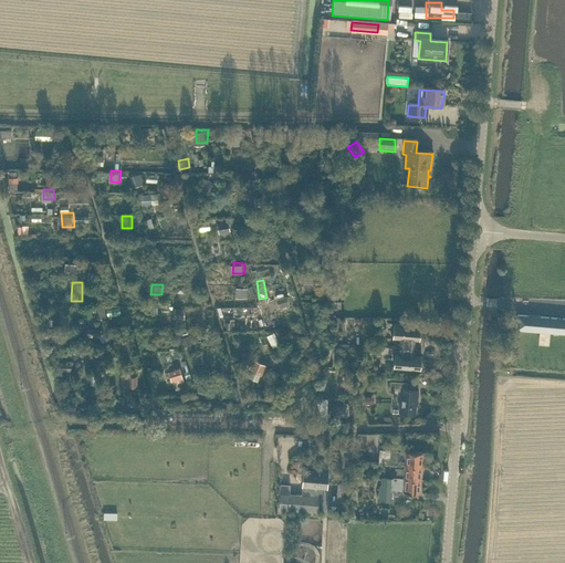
[(237,295),(250,296),(250,285),(237,284),(237,295)]
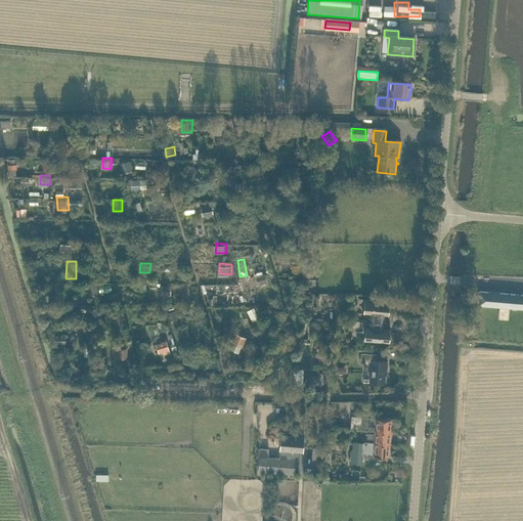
[(267,271),(258,274),(260,281),(269,278),(267,271)]
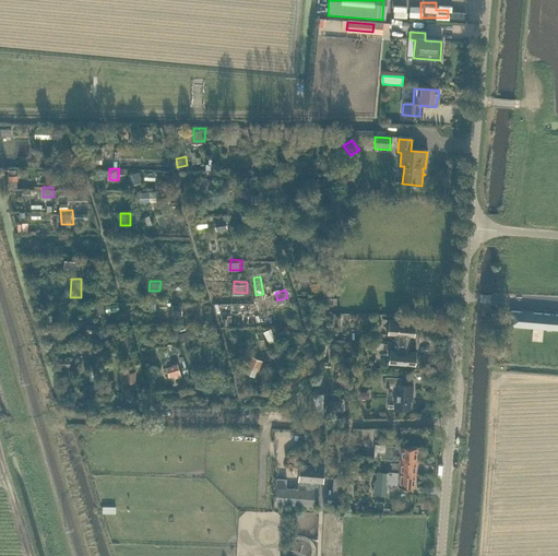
[(175,316),(185,316),(183,302),(175,303),(175,316)]
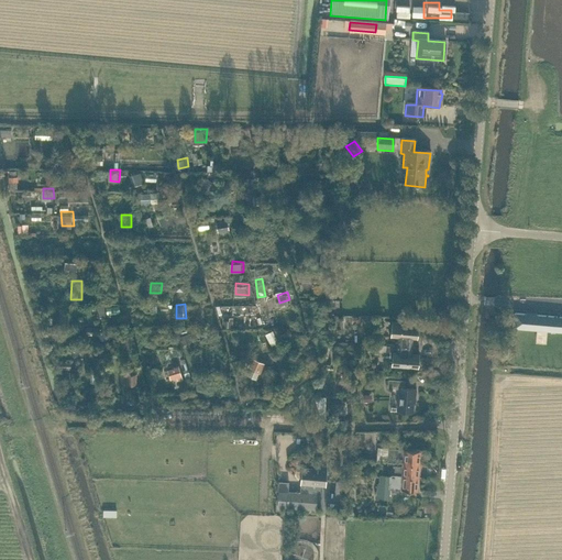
[(561,319),(515,316),(514,330),(561,333),(561,319)]
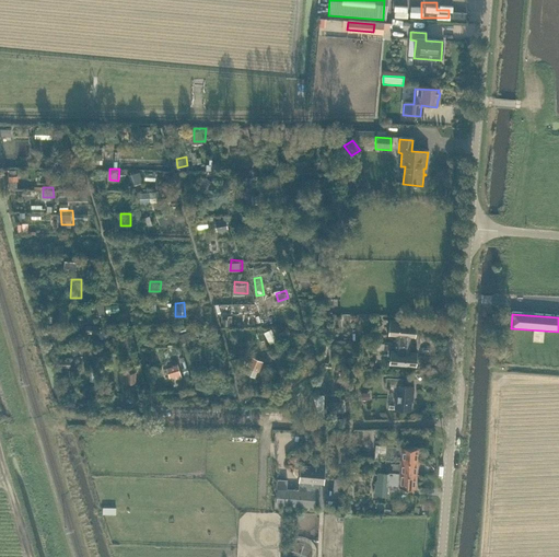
[(389,323),(387,337),(394,337),(394,345),(408,346),(409,347),(410,338),(410,336),(415,336),(416,325),(389,323)]
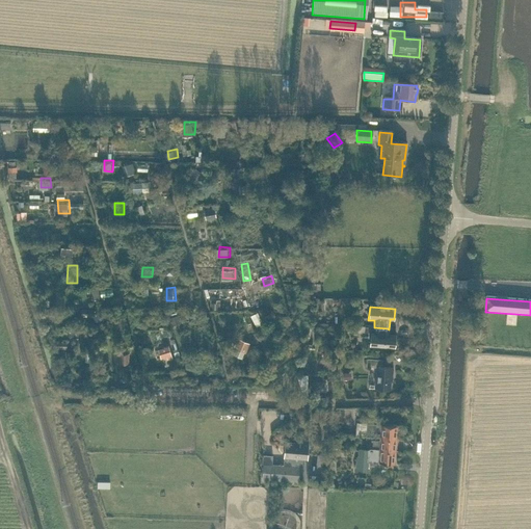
[(254,313),(258,325),(264,322),(259,311),(254,313)]
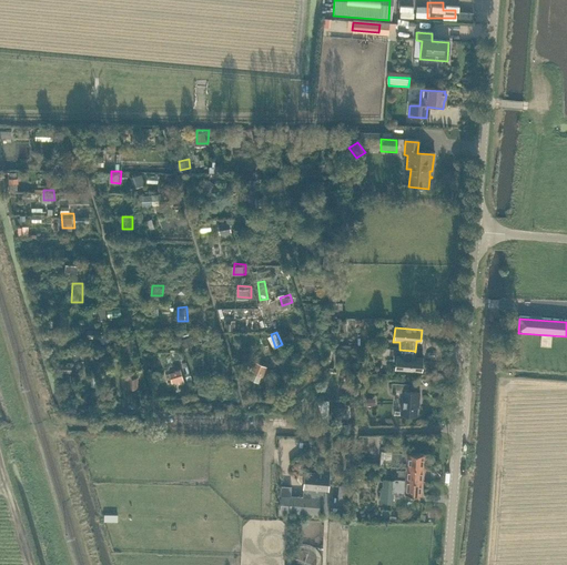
[(395,357),(394,372),(421,374),(422,362),(413,362),(414,351),(400,350),(398,357),(395,357)]
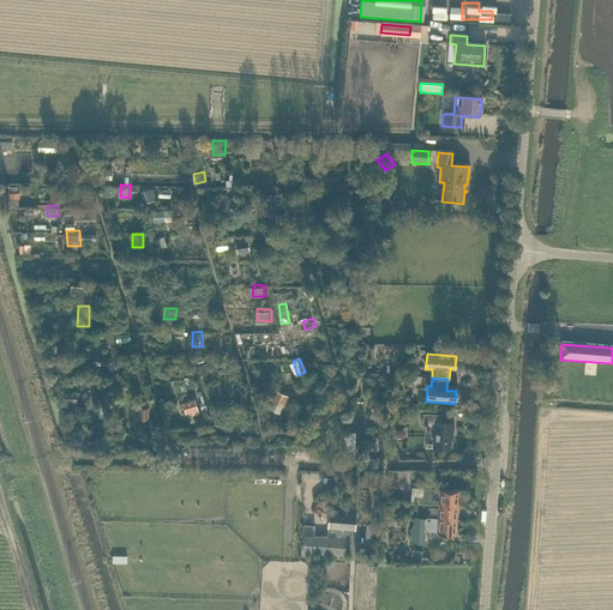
[(280,388),(275,402),(288,406),(292,393),(280,388)]
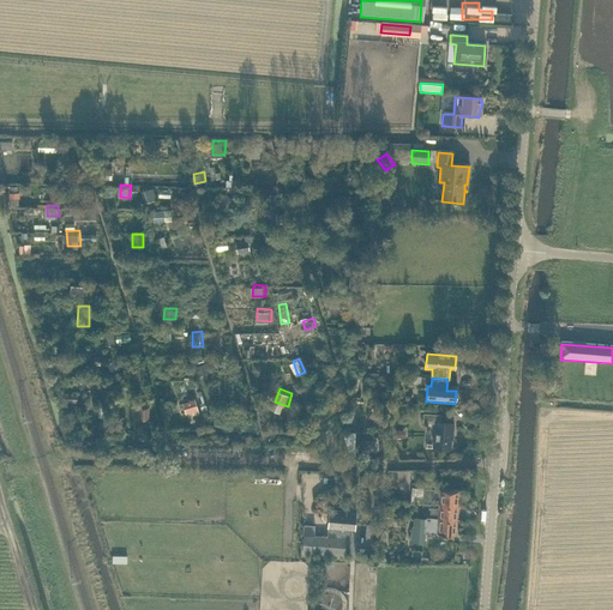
[(190,414),(203,410),(199,397),(186,400),(190,414)]
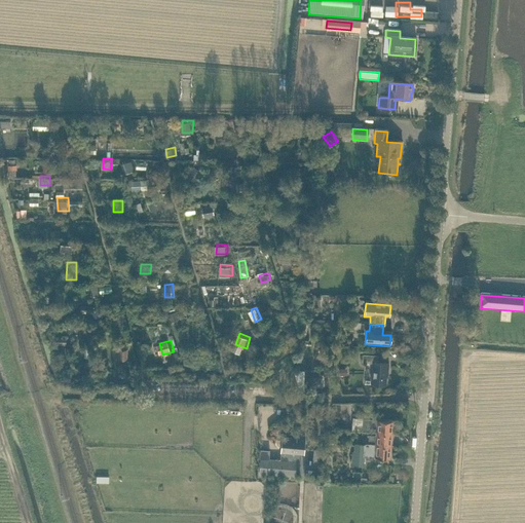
[(88,345),(80,345),(79,363),(88,363),(88,345)]
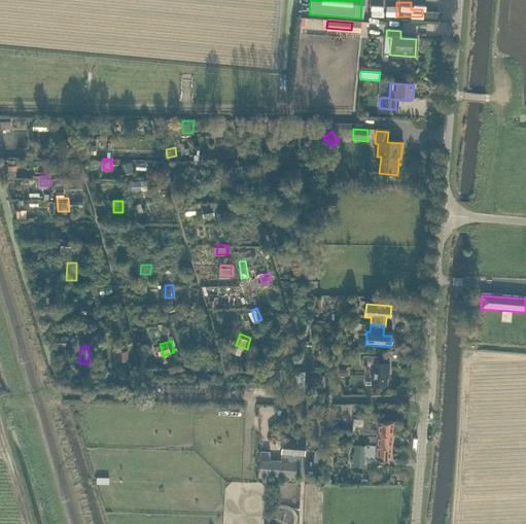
[(378,365),(378,358),(362,357),(362,364),(373,365),(371,386),(386,387),(387,375),(388,375),(389,367),(378,365)]
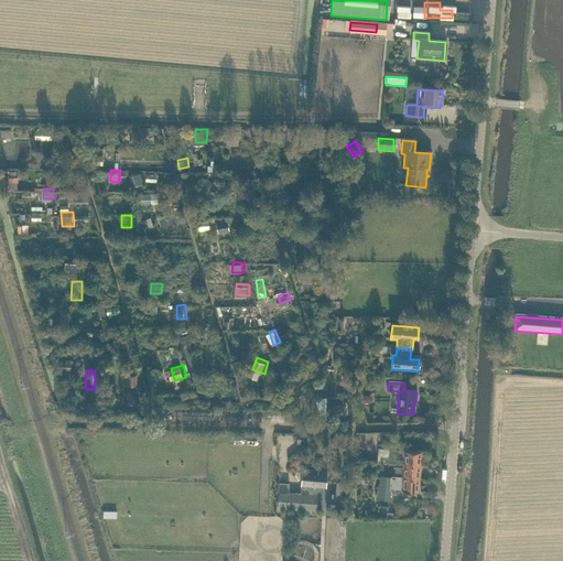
[(321,413),(331,413),(329,395),(320,395),(321,413)]
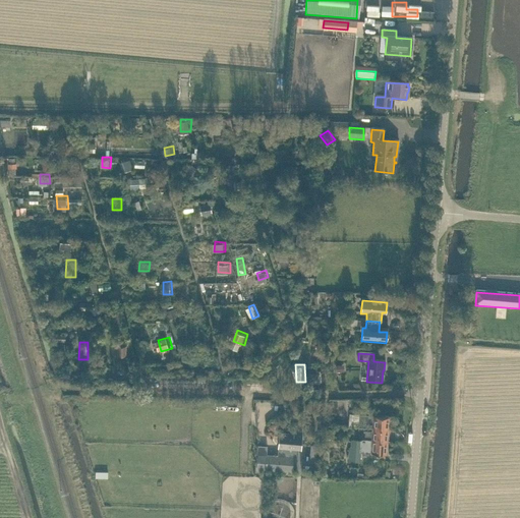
[(318,386),(318,376),(307,376),(306,386),(318,386)]
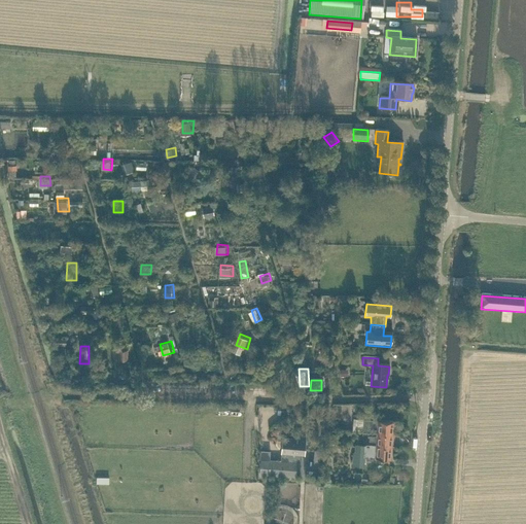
[(393,423),(374,422),(363,421),(362,434),(369,434),(369,431),(376,432),(375,438),(392,440),(393,423)]
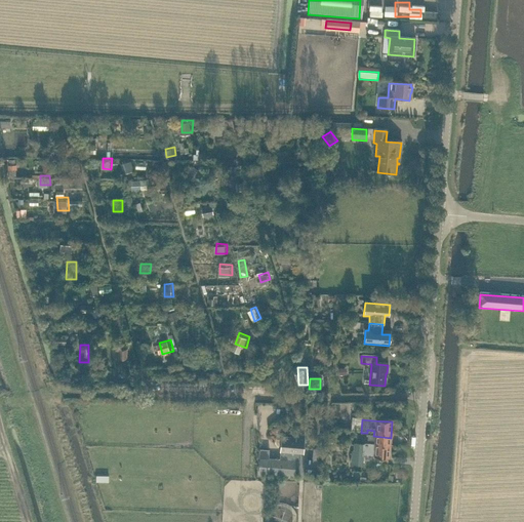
[(335,445),(336,436),(327,435),(326,444),(335,445)]
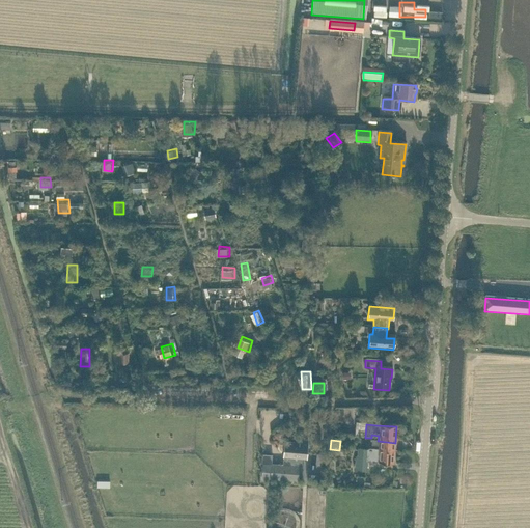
[(395,443),(378,441),(371,441),(371,447),(378,447),(378,450),(368,450),(368,451),(367,453),(394,455),(395,443)]
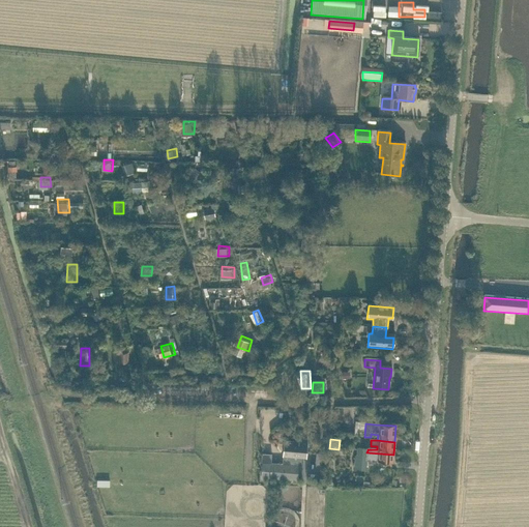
[(259,464),(258,480),(270,481),(270,480),(296,481),(297,464),(300,465),(301,460),(305,461),(306,444),(283,443),(282,457),(282,462),(282,465),(259,464)]
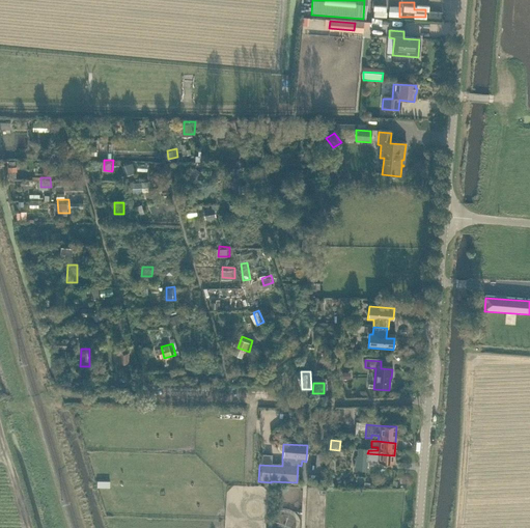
[(367,453),(368,451),(358,450),(357,471),(366,472),(367,459),(378,460),(378,464),(393,465),(394,455),(367,453)]
